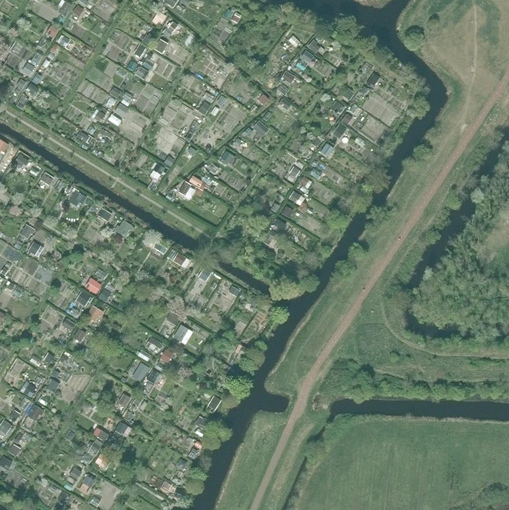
[(63,0),(59,0),(58,7),(67,10),(69,1),(63,0)]
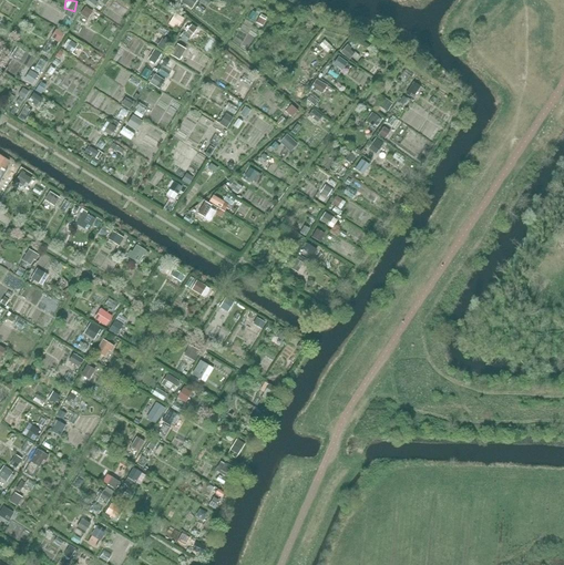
[(206,0),(198,0),(194,8),(202,13),(209,2),(206,0)]
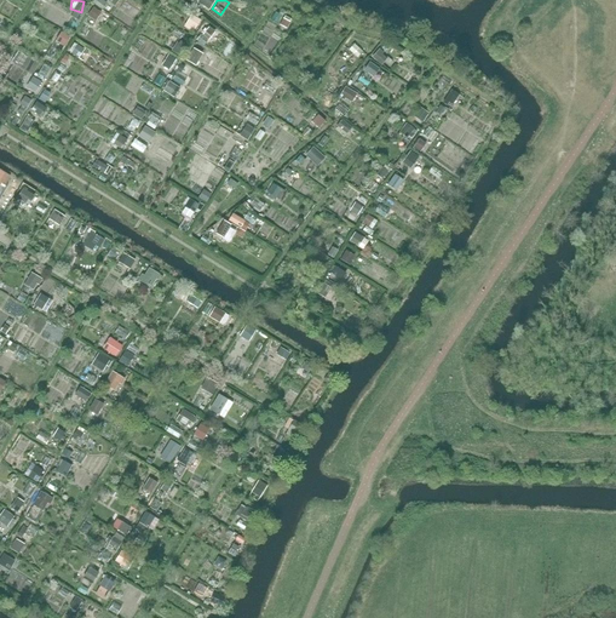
[(92,5),(85,18),(95,23),(102,10),(92,5)]
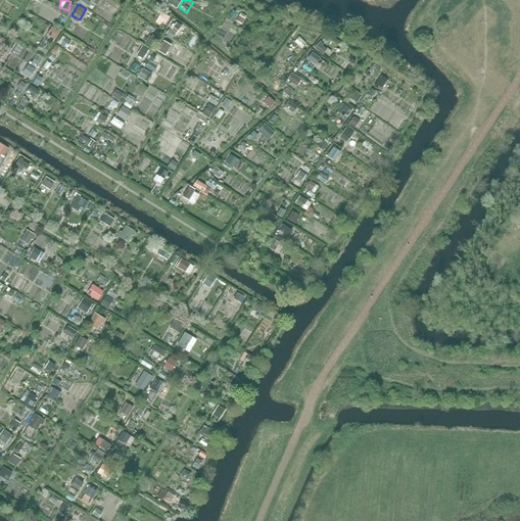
[(52,26),(46,32),(53,38),(59,32),(52,26)]
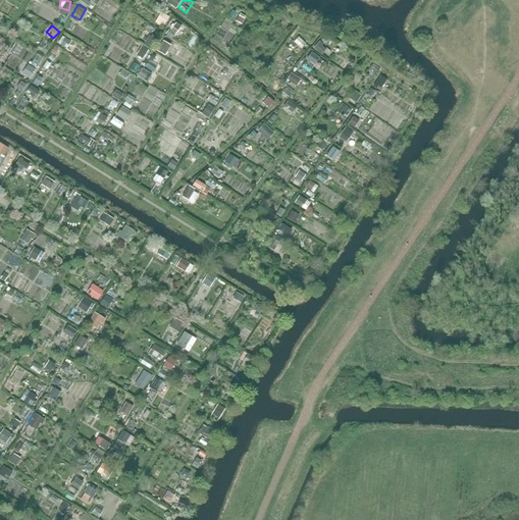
[(149,34),(144,42),(152,46),(156,38),(149,34)]
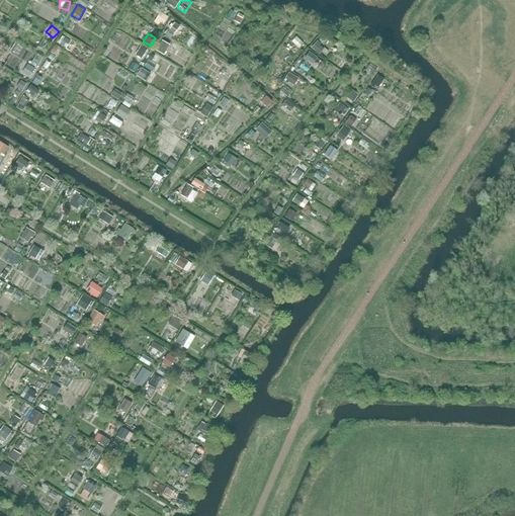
[(296,49),(304,44),(296,33),(288,39),(296,49)]
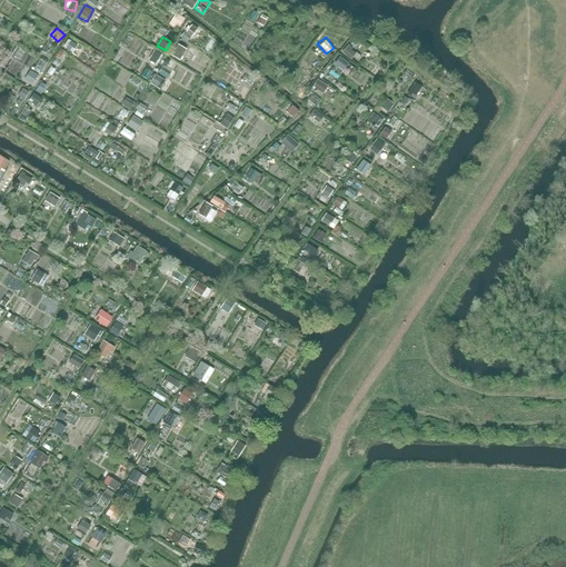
[(40,49),(46,53),(51,46),(46,41),(40,49)]
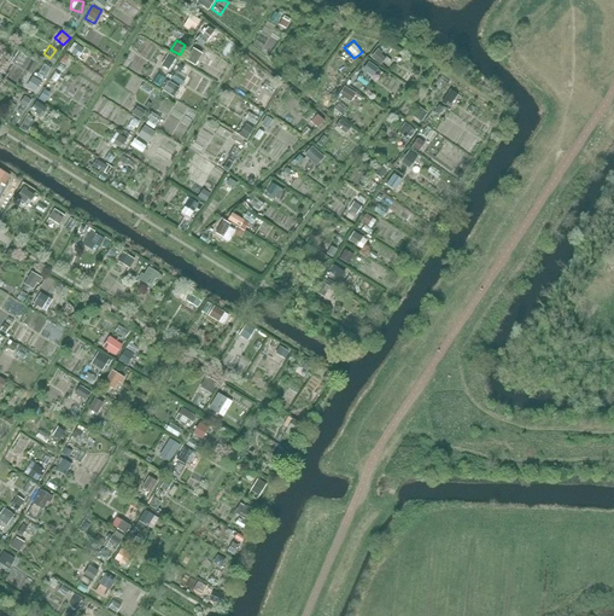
[(194,47),(186,57),(197,65),(204,54),(194,47)]
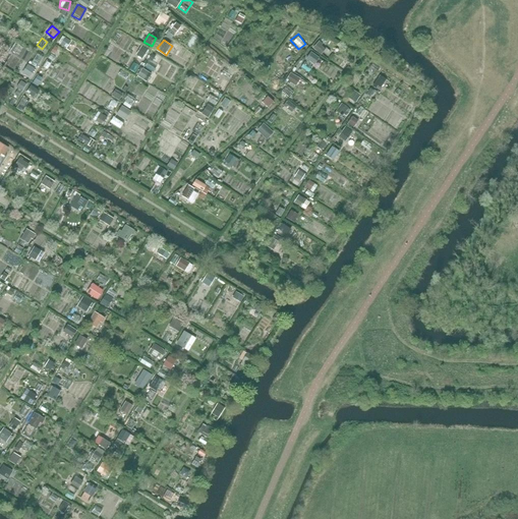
[(312,48),(324,55),(329,47),(319,40),(312,48)]
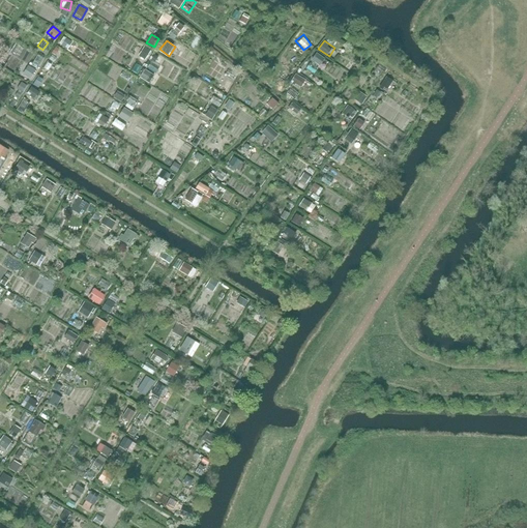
[(52,51),(60,55),(63,50),(55,46),(52,51)]
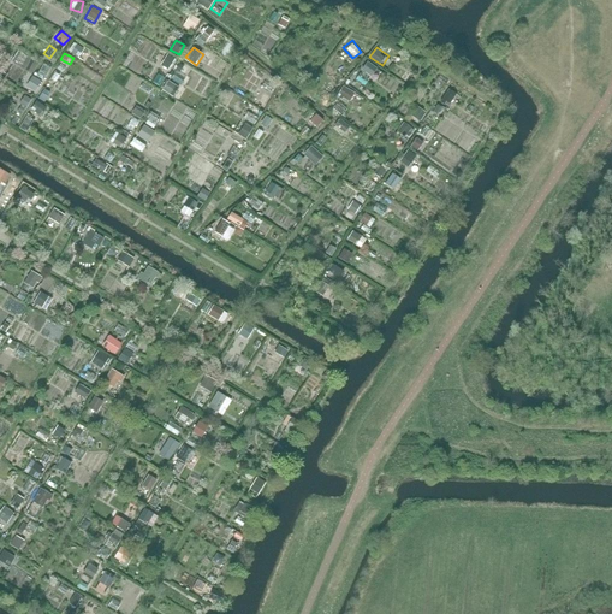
[(168,77),(161,89),(173,96),(186,72),(174,65),(178,59),(167,53),(160,65),(170,70),(166,76),(168,77)]
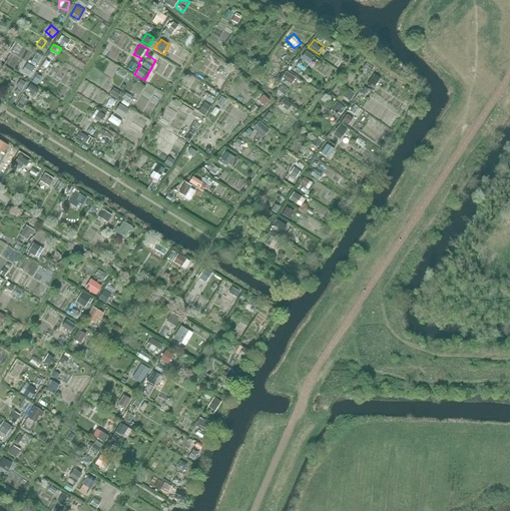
[(304,71),(316,57),(308,50),(296,64),(304,71)]
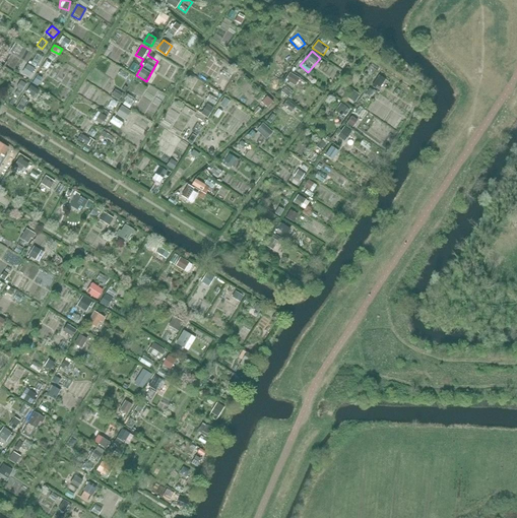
[(21,74),(33,78),(41,54),(36,52),(31,64),(25,62),(21,74)]
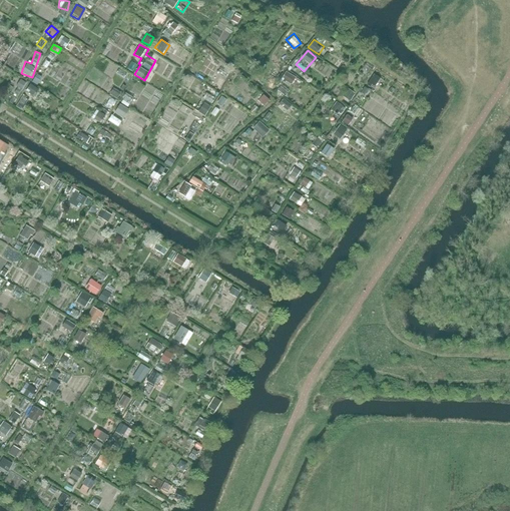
[(42,65),(48,67),(51,60),(44,58),(42,65)]
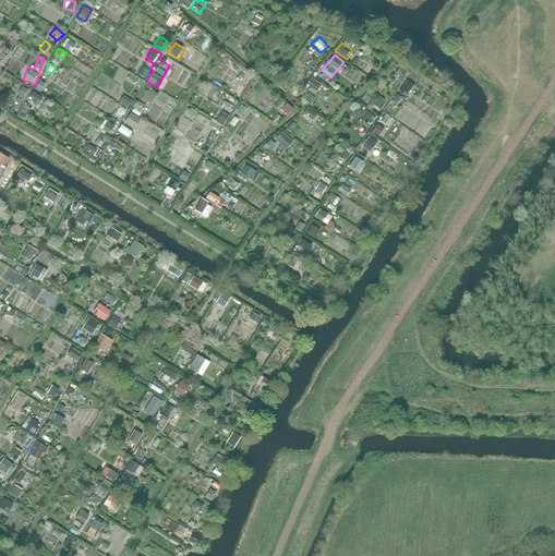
[(301,67),(291,76),(300,85),(310,75),(301,67)]
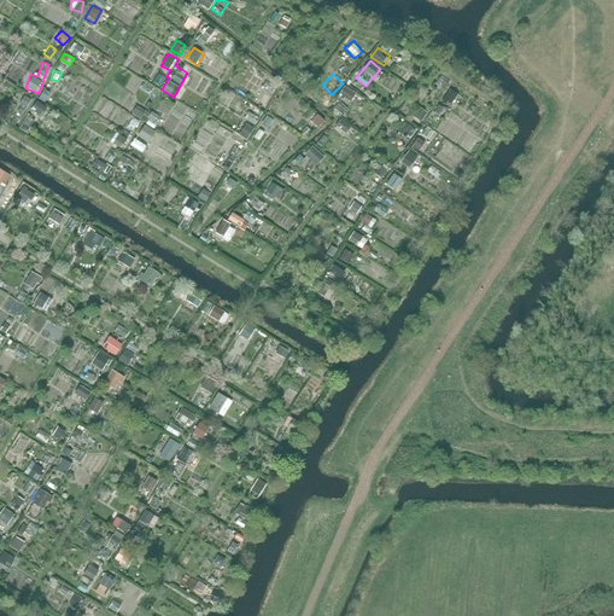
[(344,85),(338,96),(352,103),(357,92),(344,85)]
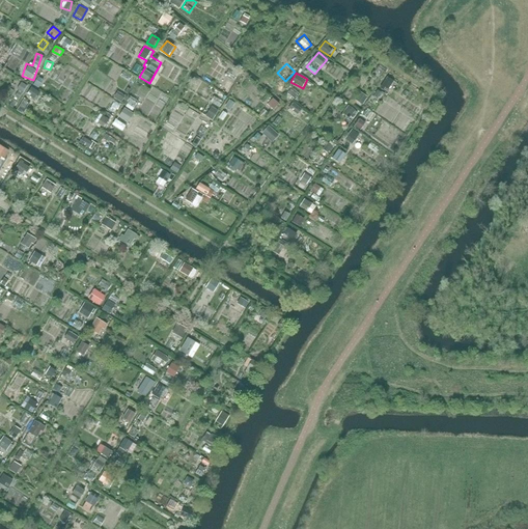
[(386,90),(393,80),(386,76),(380,85),(386,90)]
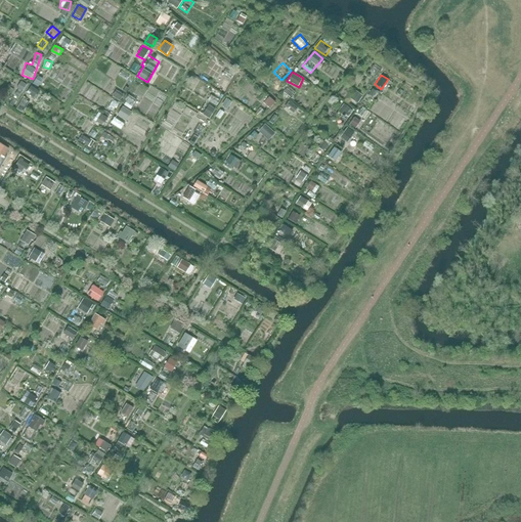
[(32,82),(38,86),(42,80),(36,76),(32,82)]
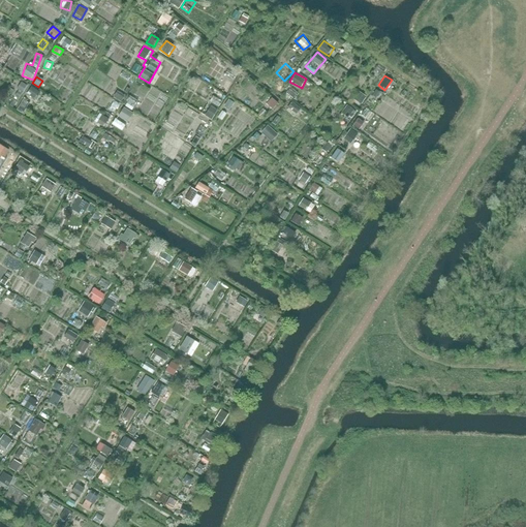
[(227,91),(231,81),(226,79),(222,89),(227,91)]
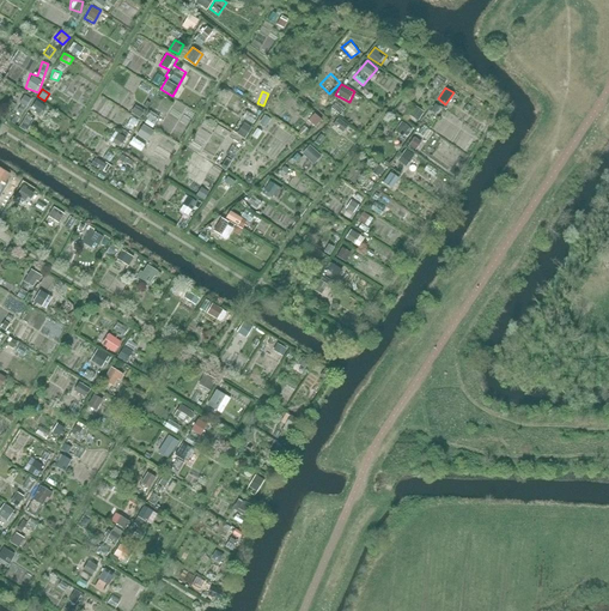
[(18,102),(26,106),(30,97),(23,92),(18,102)]
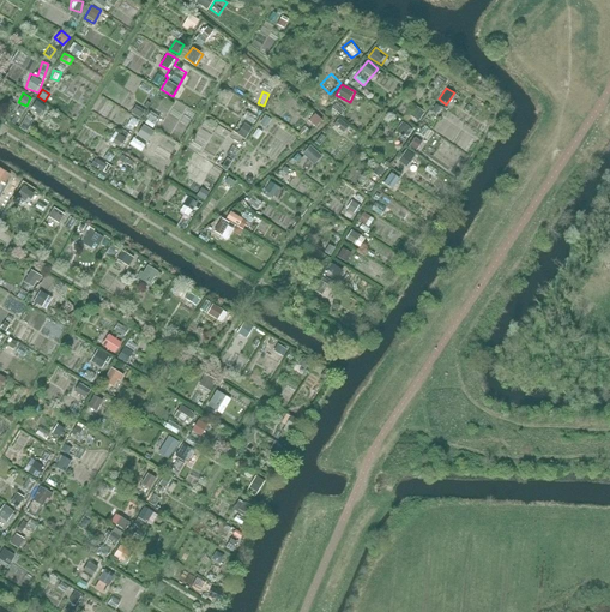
[(26,130),(36,114),(41,117),(47,106),(34,99),(19,125),(26,130)]
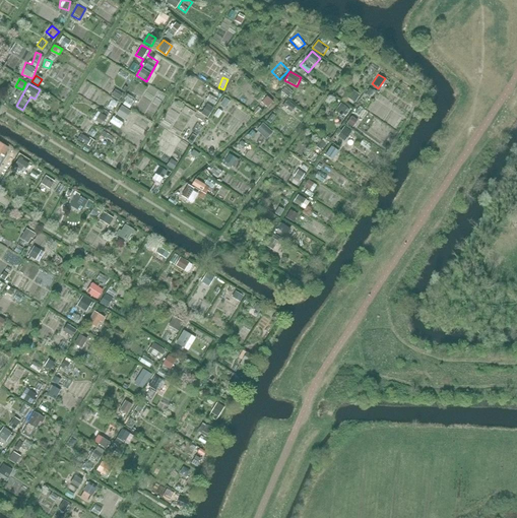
[(285,84),(280,90),(287,96),(293,89),(285,84)]
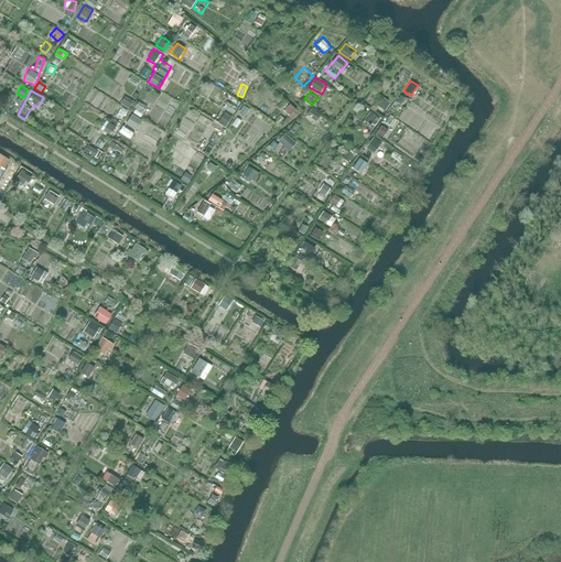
[(396,101),(401,105),(405,97),(400,94),(396,101)]
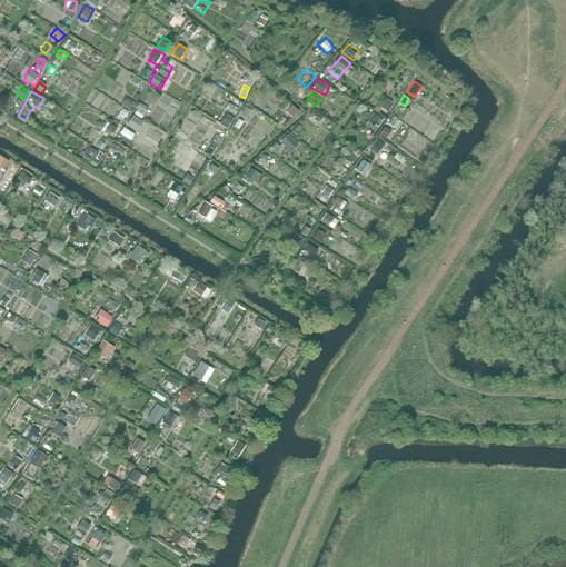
[(387,97),(380,105),(388,111),(395,103),(387,97)]
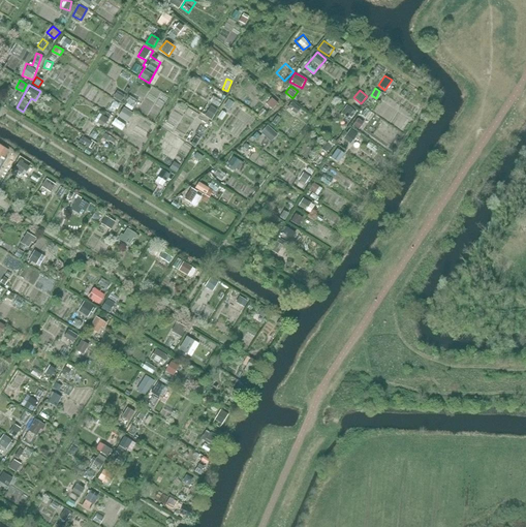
[(116,91),(113,97),(121,101),(124,96),(116,91)]
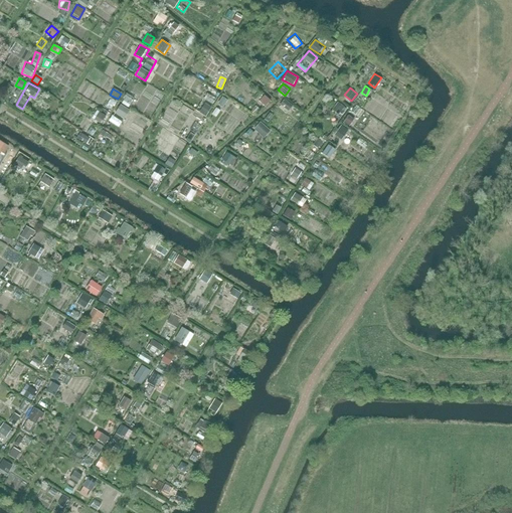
[(127,92),(122,103),(129,106),(134,96),(127,92)]
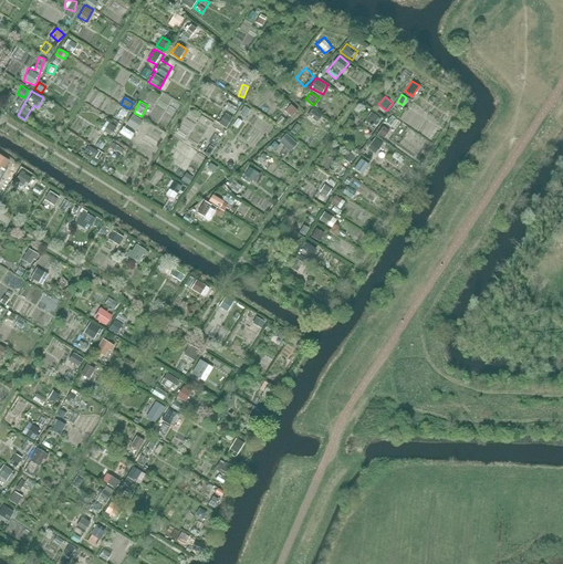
[(243,104),(239,113),(244,116),(250,108),(243,104)]
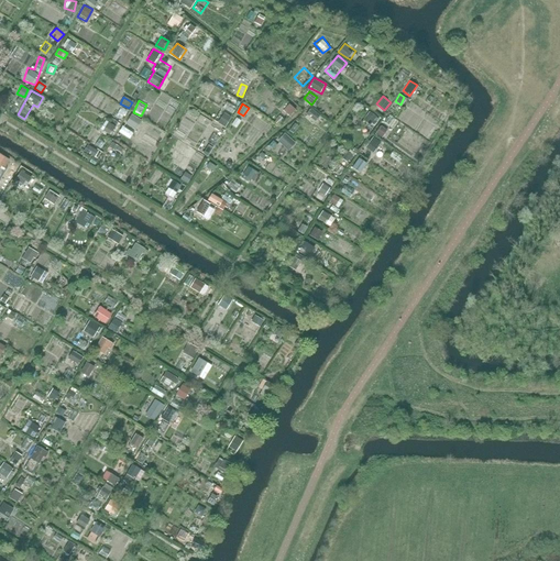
[(120,106),(116,114),(121,118),(127,109),(120,106)]
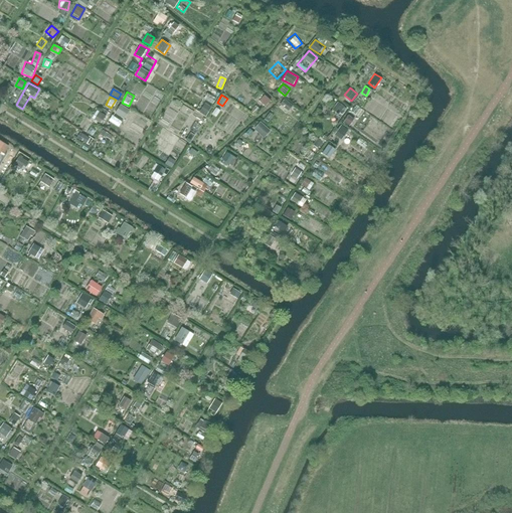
[(287,100),(280,105),(287,114),(294,109),(287,100)]
